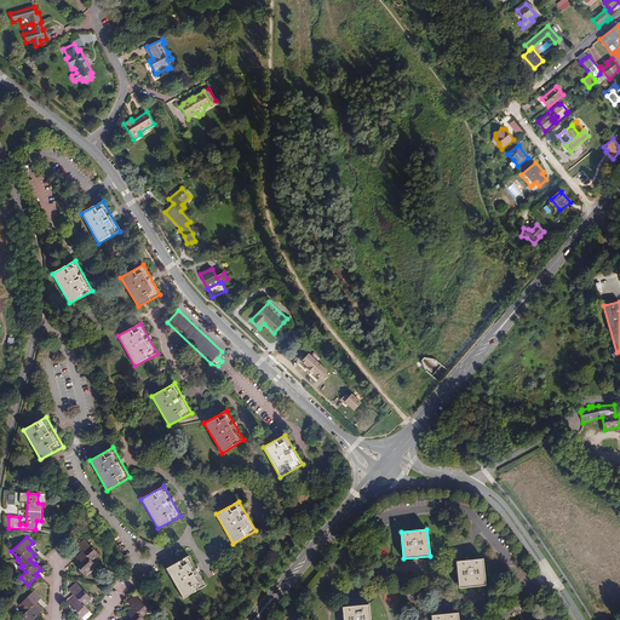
[(85,540),(79,546),(85,552),(84,554),(82,552),(76,557),(79,560),(80,561),(75,566),(84,575),(92,568),(90,566),(93,563),(91,561),(98,554),(85,540)]
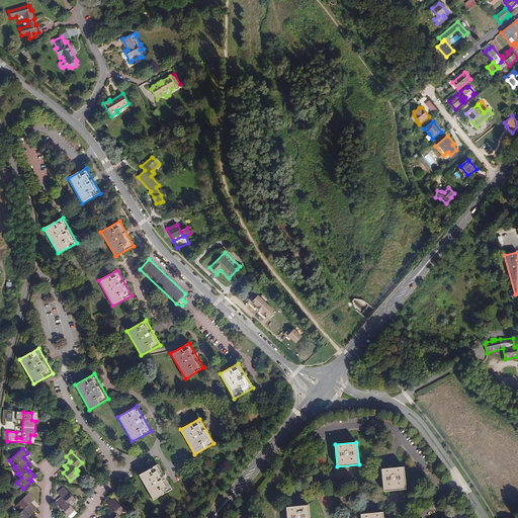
[(139,475),(153,500),(172,490),(158,464),(139,475)]
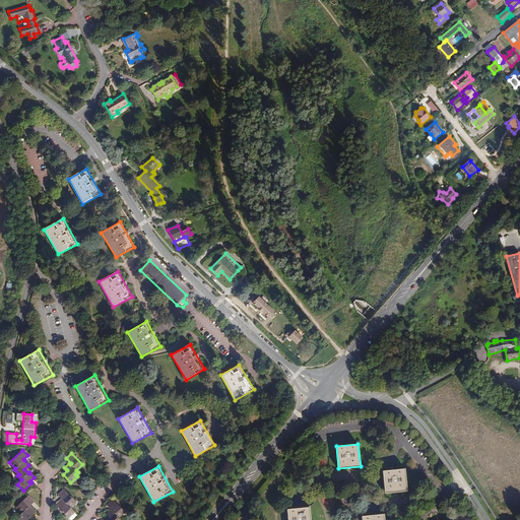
[(405,468),(383,471),(385,494),(407,491),(405,468)]
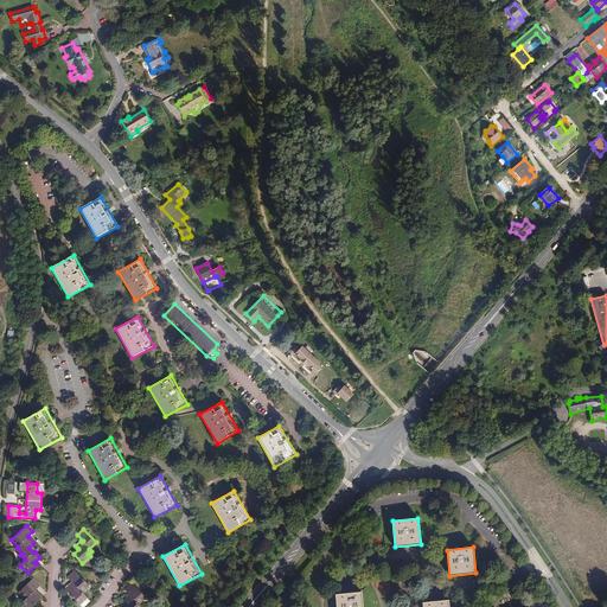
[(76,572),(70,577),(76,583),(75,585),(74,583),(68,589),(72,594),(71,595),(80,605),(87,598),(82,593),(89,585),(76,572)]
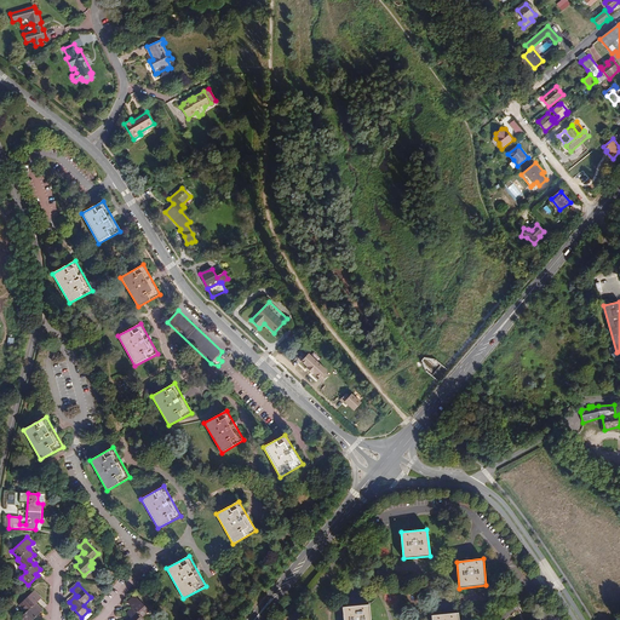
[(33,603),(40,597),(34,591),(18,606),(26,613),(21,618),(22,619),(33,619),(38,615),(36,614),(41,609),(35,604),(33,603)]
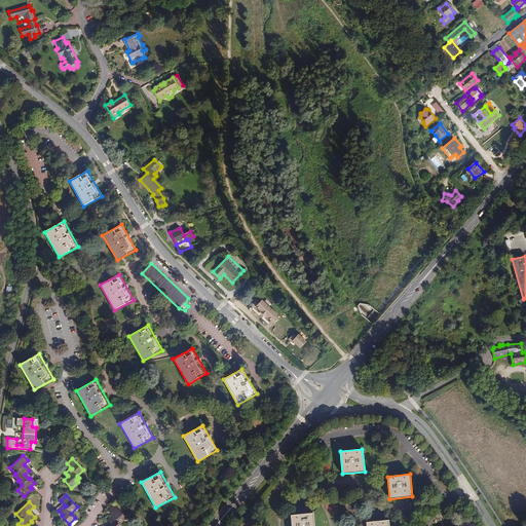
[(115,505),(109,512),(112,516),(111,517),(106,521),(110,525),(109,525),(120,525),(122,525),(120,524),(126,518),(115,505)]
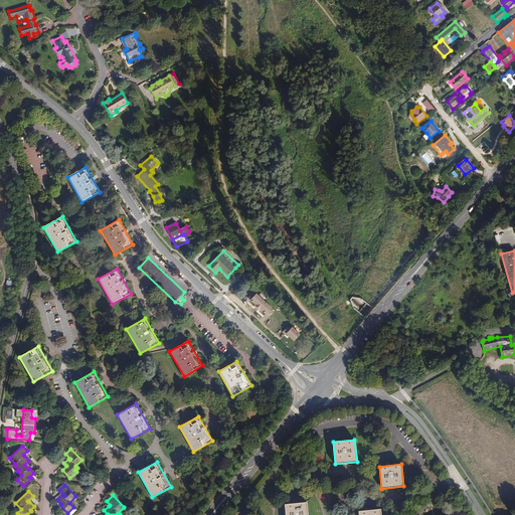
[(307,514),(307,502),(285,504),(285,514),(307,514)]
